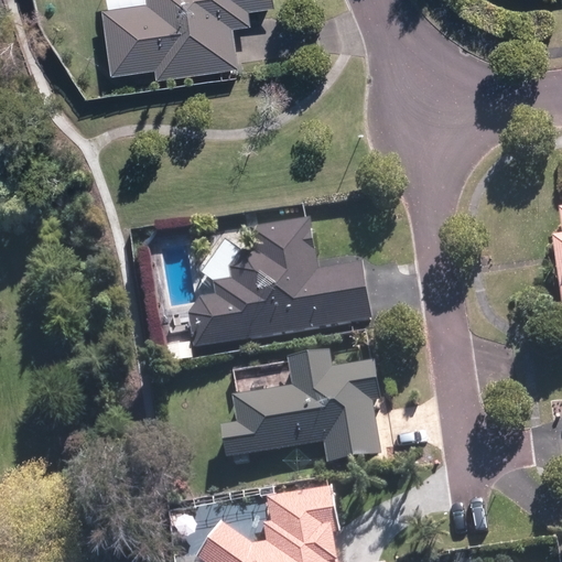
[(143,0),(144,2),(103,7),(110,74),(154,68),(155,78),(239,68),(234,28),(250,25),(248,9),(274,6),(273,0),(143,0)]
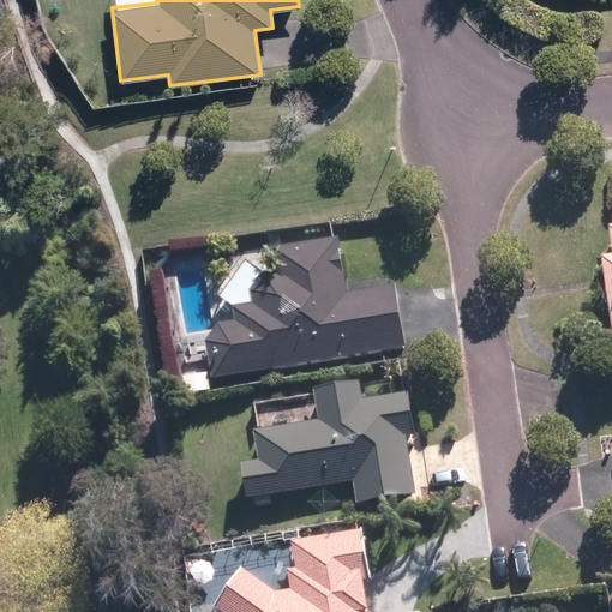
[(611,330),(611,223),(607,225),(611,253),(599,255),(611,330)]
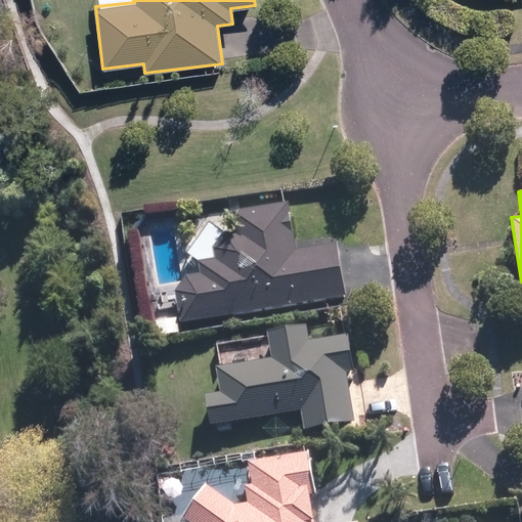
[(174,277),(180,320),(347,295),(339,245),(297,252),(290,202),(233,210),(236,228),(219,231),(210,224),(187,253),(197,260),(199,273),(174,277)]
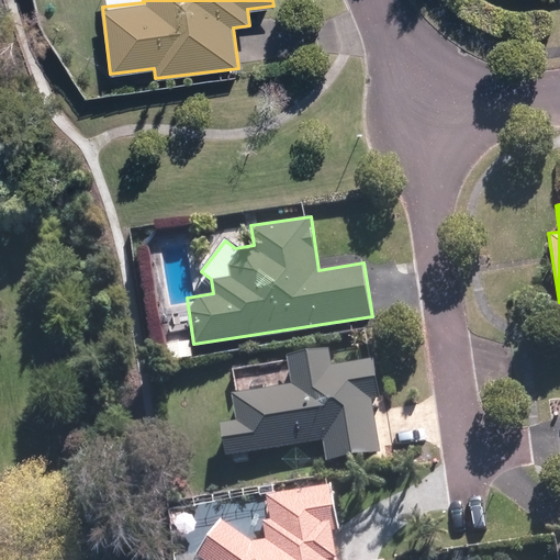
[(328,348),(287,355),(288,361),(231,370),(234,393),(230,393),(234,420),(220,422),(225,455),(322,439),(325,460),(379,452),(370,395),(378,394),(372,357),(331,364),(328,348)]
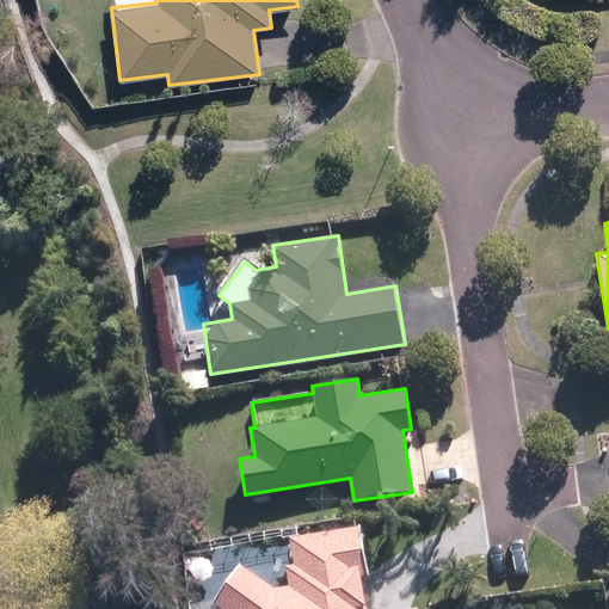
[(238,561),(215,603),(223,608),(364,608),(357,568),(367,566),(360,523),(288,535),(293,565),(285,565),(290,591),(238,561)]
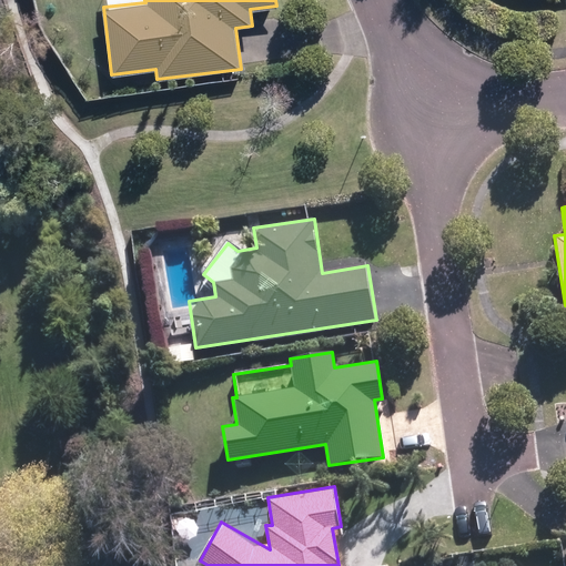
All buildings are outlined.
